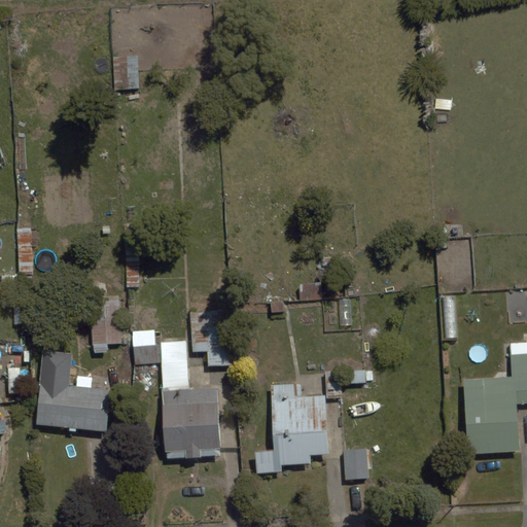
[(33,273),(33,231),(15,231),(16,273),(33,273)]
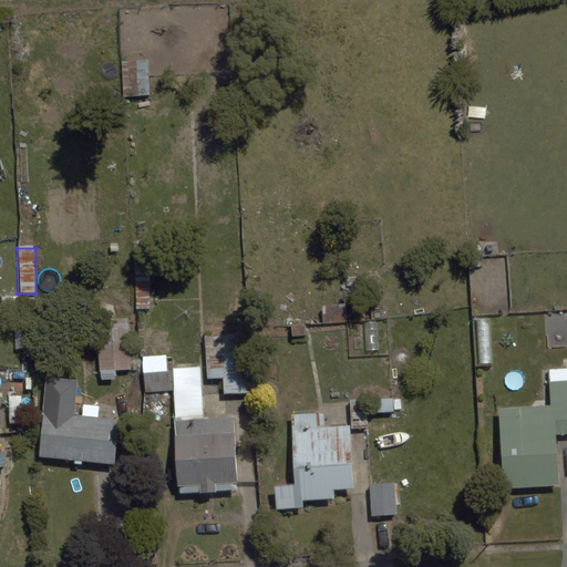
[(152,310),(151,259),(135,259),(135,310),(152,310)]
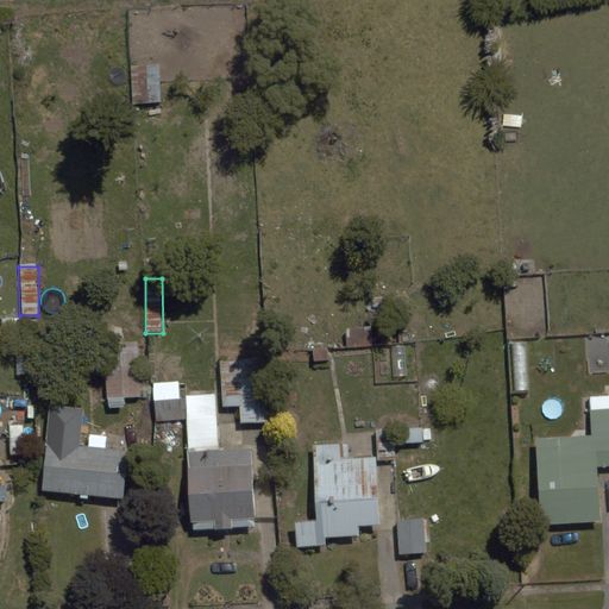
[(142,397),(139,326),(106,328),(108,399),(142,397)]
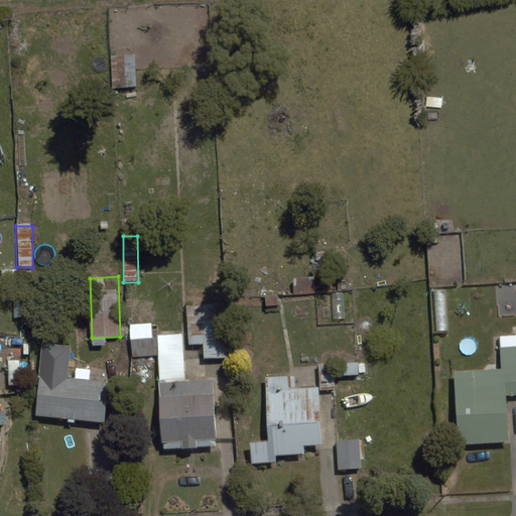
[(225,303),(186,304),(188,344),(205,343),(206,361),(227,360),(225,303)]
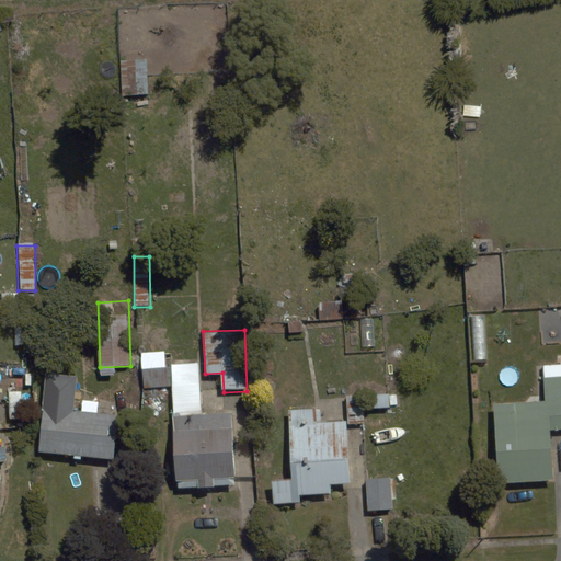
[(139,387),(171,385),(175,490),(235,488),(231,400),(201,401),(198,363),(164,364),(164,351),(137,352),(139,387)]
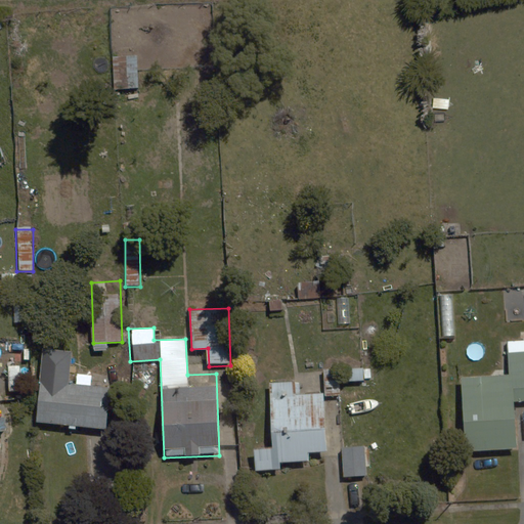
[(514,401),(523,400),(523,338),(508,340),(510,375),(461,378),(466,455),(517,452),(514,401)]
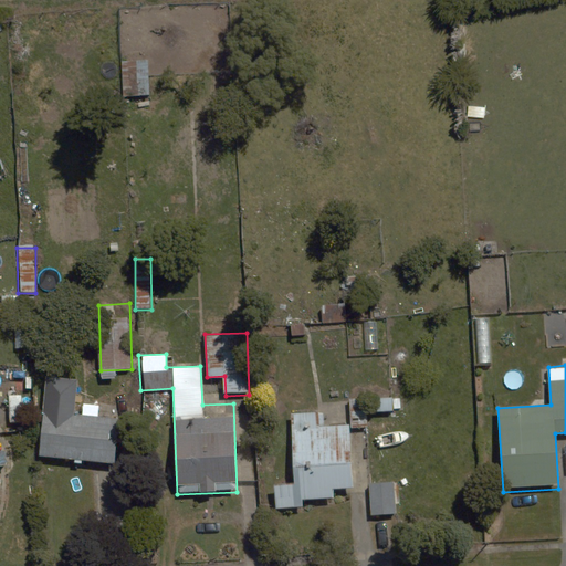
[(82,399),(81,416),(44,413),(40,461),(119,468),(124,420),(103,418),(105,400),(82,399)]
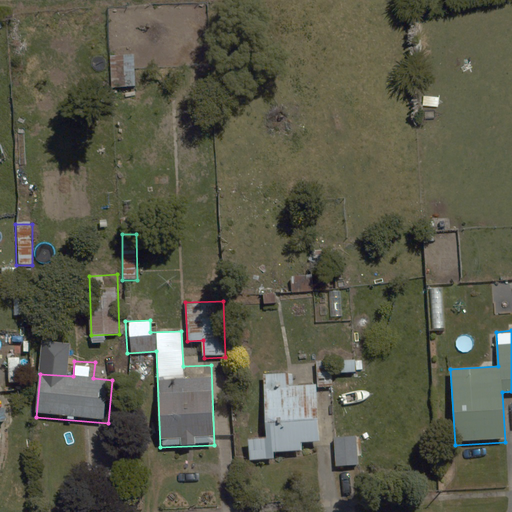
[(291,371),(263,373),(267,438),(248,439),(249,464),(273,463),(273,453),(301,452),(300,442),(317,441),(314,385),(292,387),(291,371)]
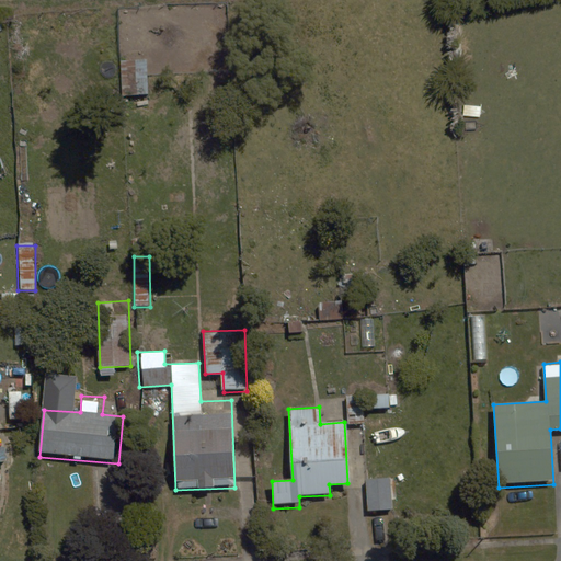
[(403,515),(403,474),(364,474),(364,514),(403,515)]
